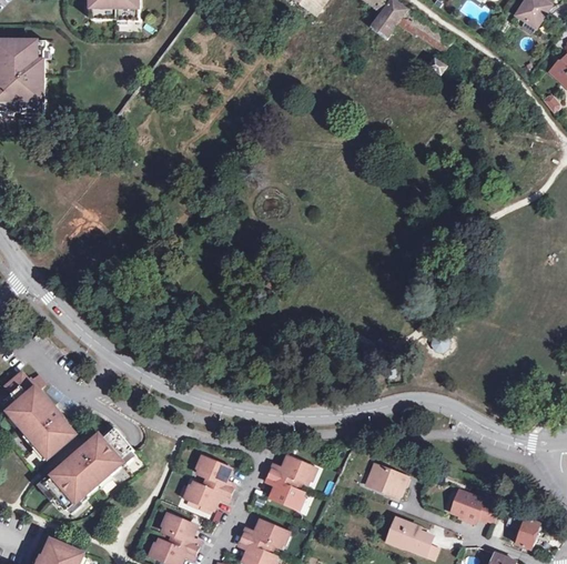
[(90,0),(90,8),(85,9),(85,16),(112,18),(111,14),(118,14),(121,18),(134,18),(134,0),(90,0)]
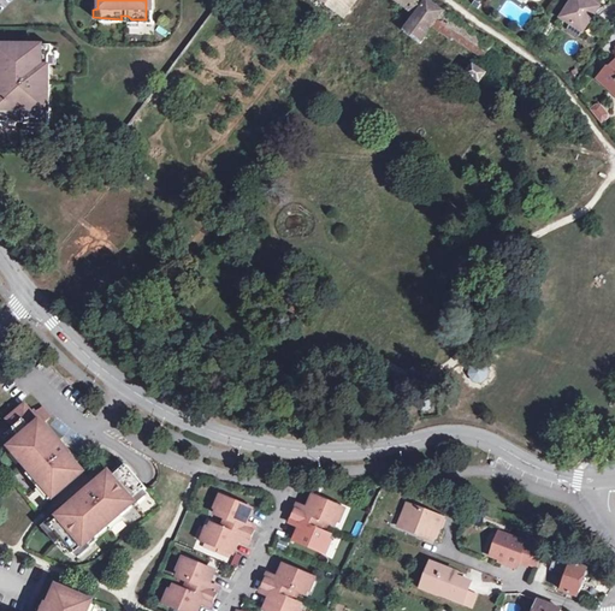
[(480,78),(506,46),(437,0),(388,0),(384,5),(395,12),(376,40),(385,46),(378,58),(380,60),(376,65),(360,53),(352,67),(326,49),(318,63),(327,70),(323,77),(338,90),(346,81),(378,105),(404,66),(402,65),(435,18),(482,51),(467,70),(480,78)]
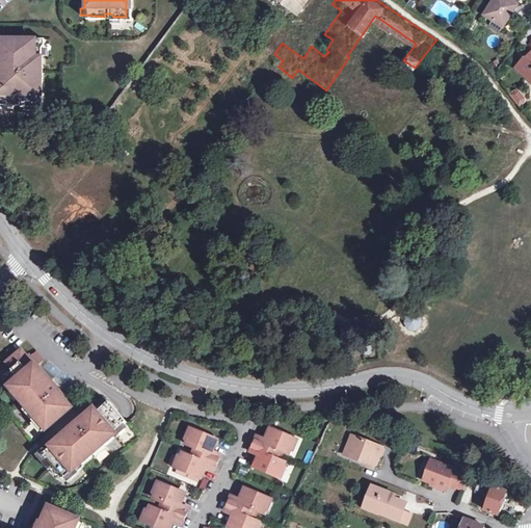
[(284,0),(292,6),(296,9),(302,0),(284,0)]
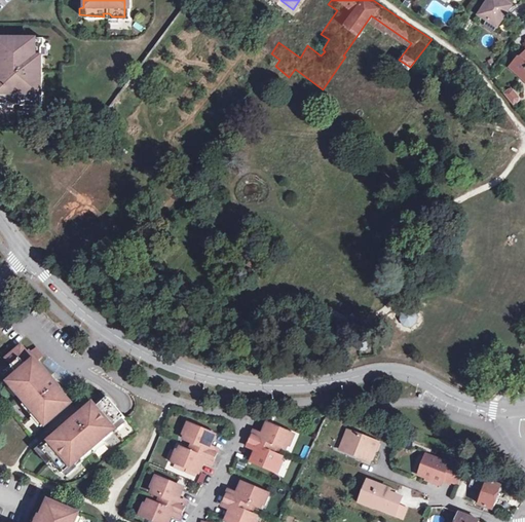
[(481,0),(476,8),(493,21),(508,0),(481,0)]
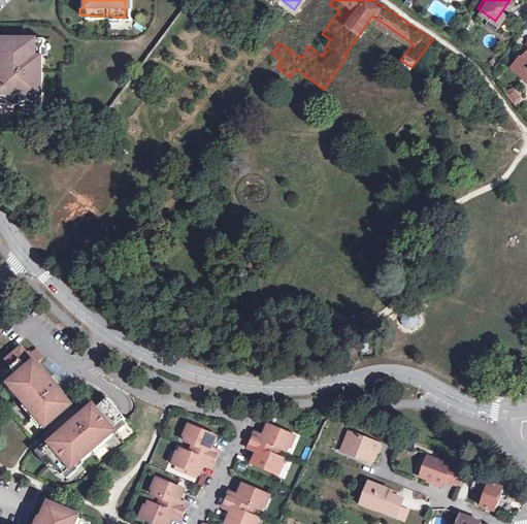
[(0,58),(5,58),(5,73),(0,72),(0,82),(0,87),(0,98),(22,99),(23,96),(29,97),(31,99),(42,100),(44,42),(46,40),(46,34),(0,32),(0,41),(1,42),(0,50),(0,58)]
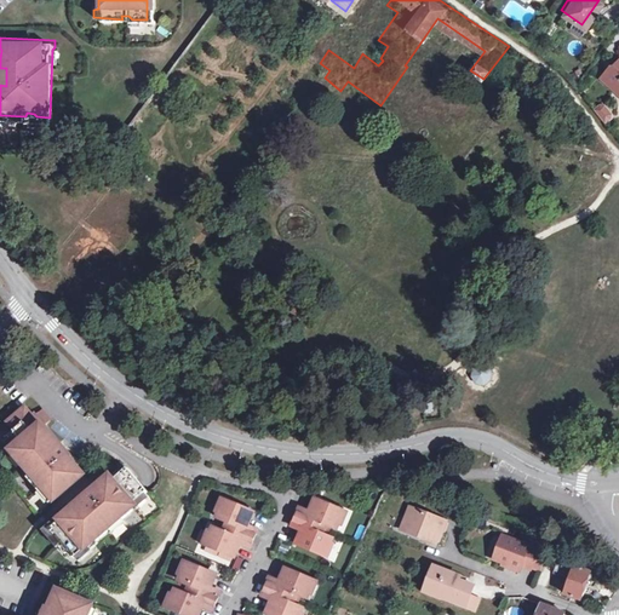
[(607,62),(597,75),(608,86),(613,81),(618,86),(618,40),(617,40),(617,55),(611,62),(607,62)]
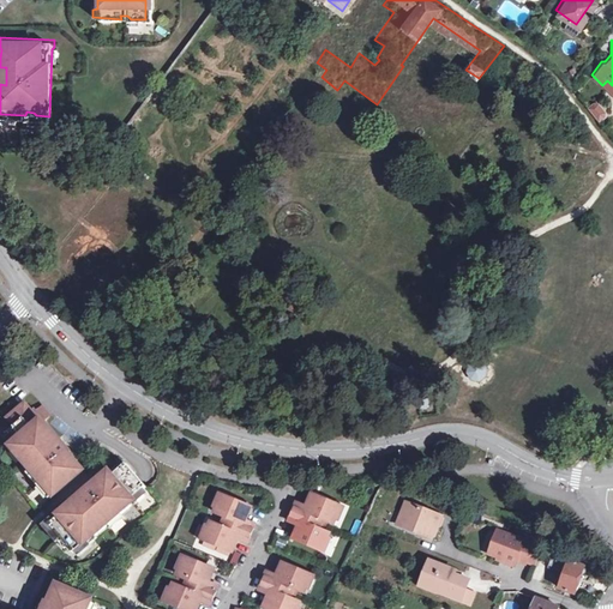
[(612,85),(607,80),(602,85),(612,94),(612,85)]
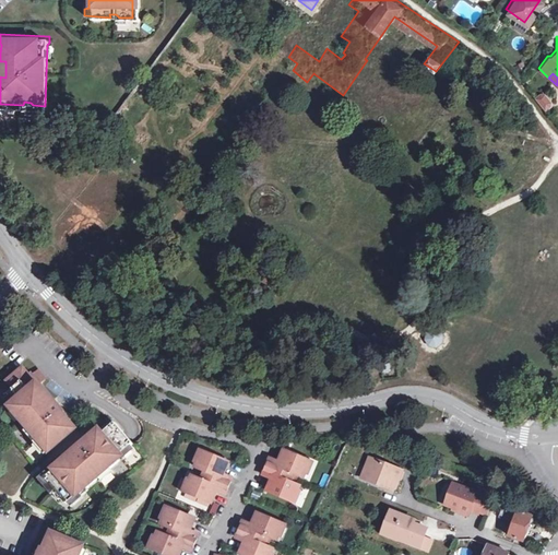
[(536,90),(532,94),(536,99),(543,94),(539,90),(538,92),(536,90)]
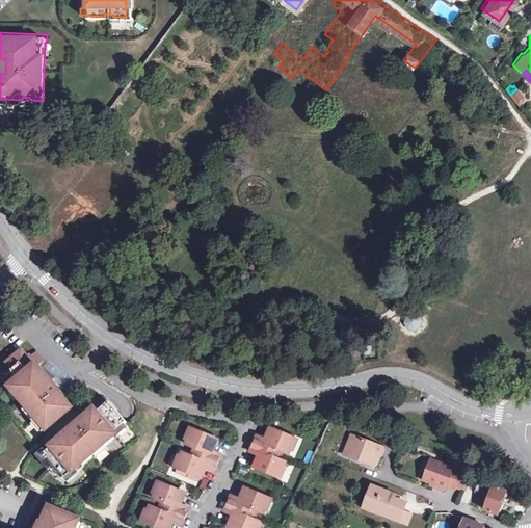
[(516,89),(510,95),(514,100),(520,96),(520,93),(516,89)]
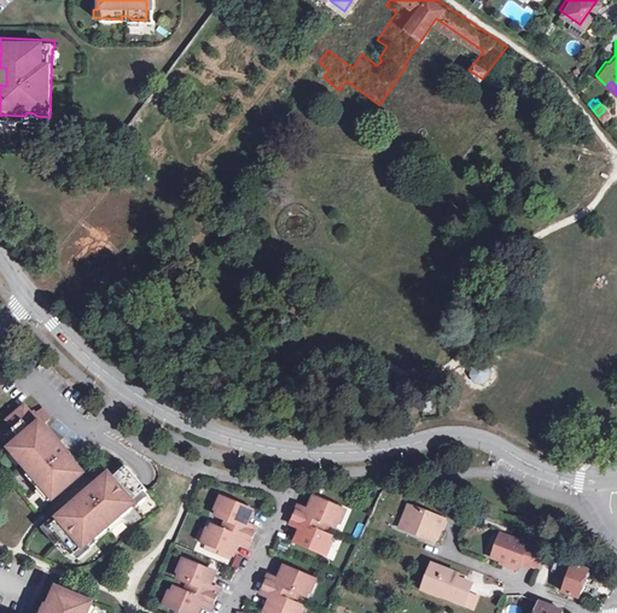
[(476,360),(469,365),(467,372),(471,378),(478,380),(485,377),(487,368),(483,362),(476,360)]
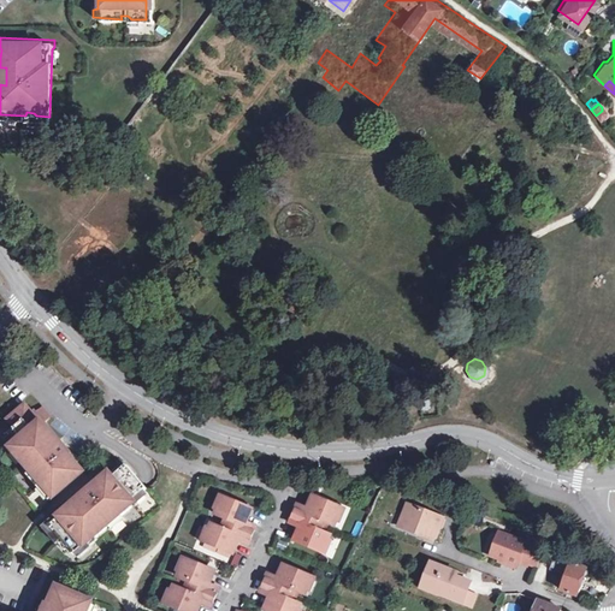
[(15,423),(5,432),(25,456),(24,457),(54,493),(83,469),(61,444),(57,438),(41,420),(48,413),(42,405),(34,413),(25,402),(9,416),(15,423)]
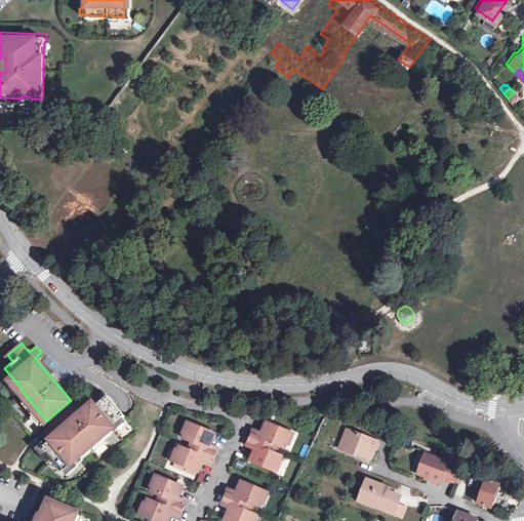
[(95,404),(93,401),(81,411),(75,417),(77,419),(72,425),(70,422),(64,423),(65,426),(41,445),(63,470),(79,455),(80,457),(92,446),(91,445),(102,436),(103,437),(115,427),(113,424),(125,414),(107,394),(95,404)]
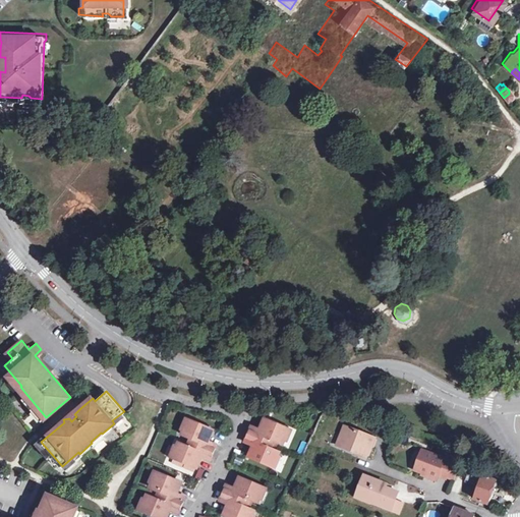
[(250,424),(247,433),(270,443),(272,439),(277,442),(281,443),(285,435),(282,434),(285,426),(264,417),(260,425),(262,426),(261,429),(258,428),(250,424)]
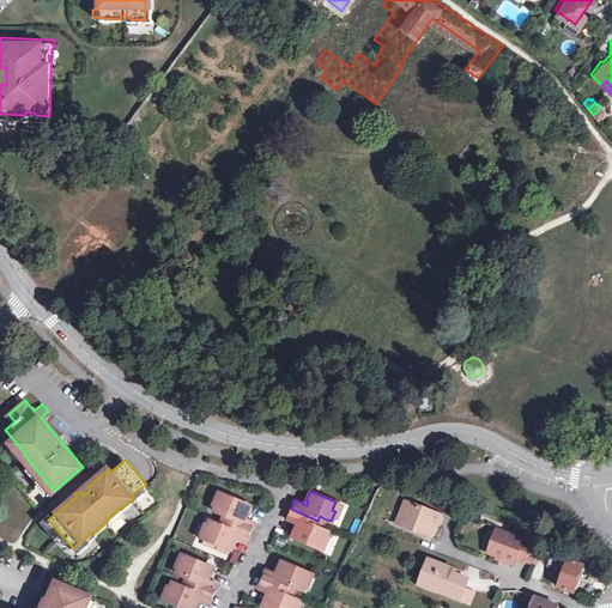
[(249,503),(224,493),(222,502),(218,500),(213,510),(218,512),(224,515),(223,518),(249,530),(254,521),(242,516),(243,512),(244,514),(249,503)]
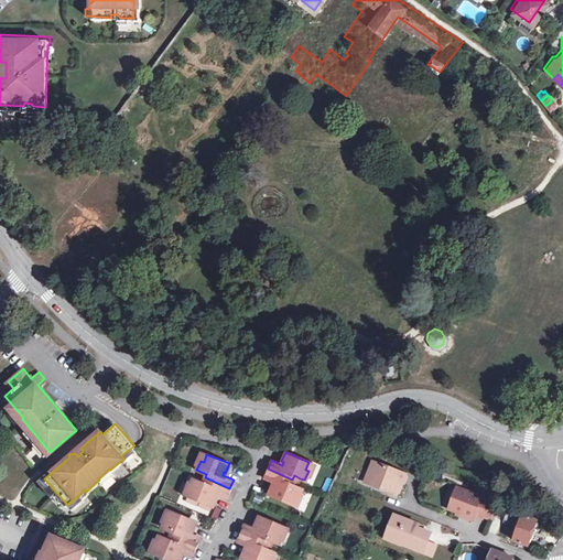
[(370,461),(367,470),(363,480),(378,486),(380,484),(396,490),(402,473),(370,461)]
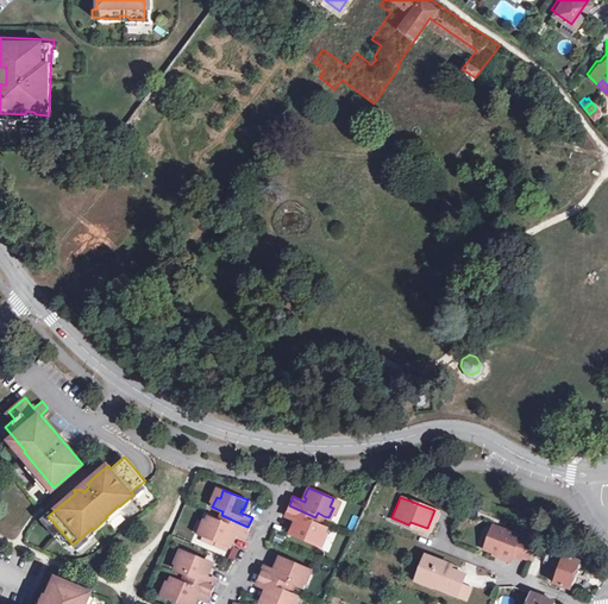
[(315,517),(289,505),(286,515),(296,521),(295,523),(294,523),(289,533),(314,543),(318,535),(320,536),(325,526),(320,524),(314,522),(315,517)]
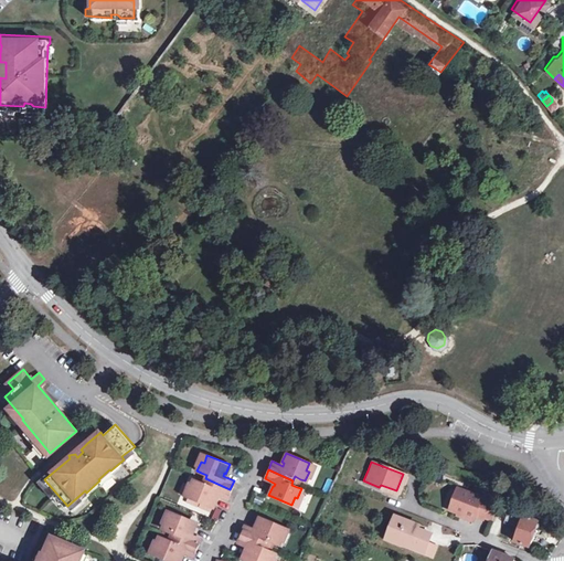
[(198,480),(193,478),(189,488),(192,489),(189,497),(212,507),(216,497),(214,496),(215,494),(226,498),(230,489),(205,478),(203,483),(198,480)]
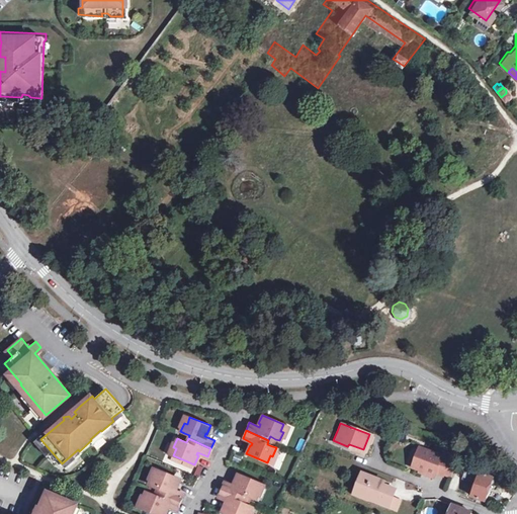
[(416,441),(407,463),(431,473),(433,467),(447,474),(452,462),(438,456),(440,451),(416,441)]
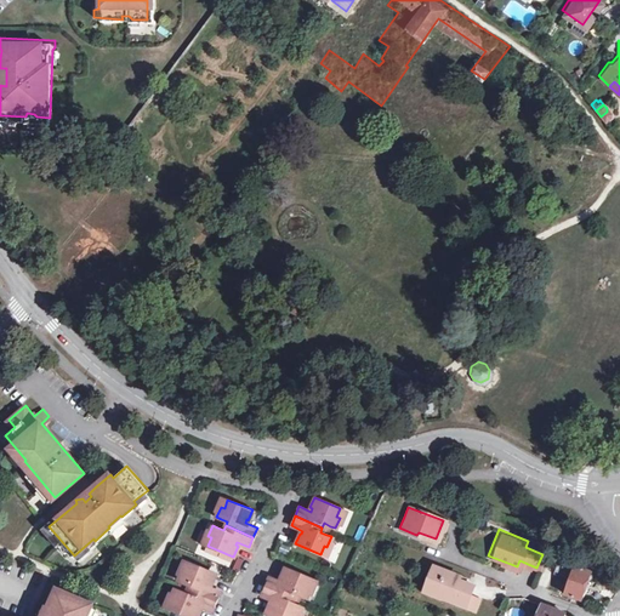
[(243,568),(246,557),(235,552),(231,563),(243,568)]
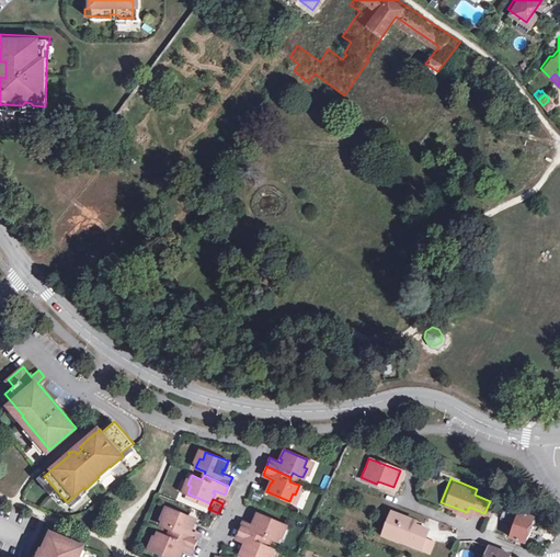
[(194,519),(172,509),(169,516),(166,514),(161,524),(166,526),(171,529),(170,532),(194,543),(198,534),(190,530),(187,530),(189,526),(191,527),(194,519)]
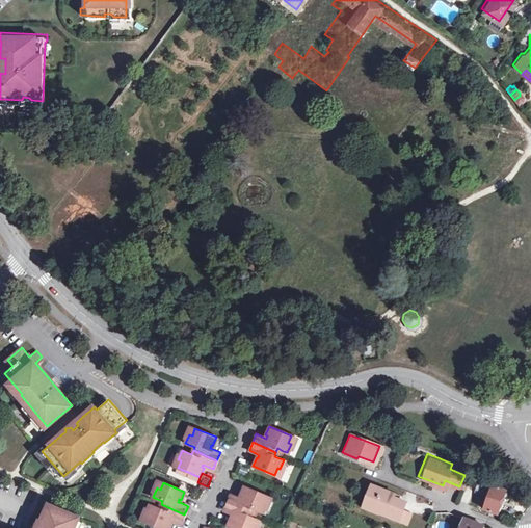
[(484,506),(498,511),(506,487),(493,482),(484,506)]
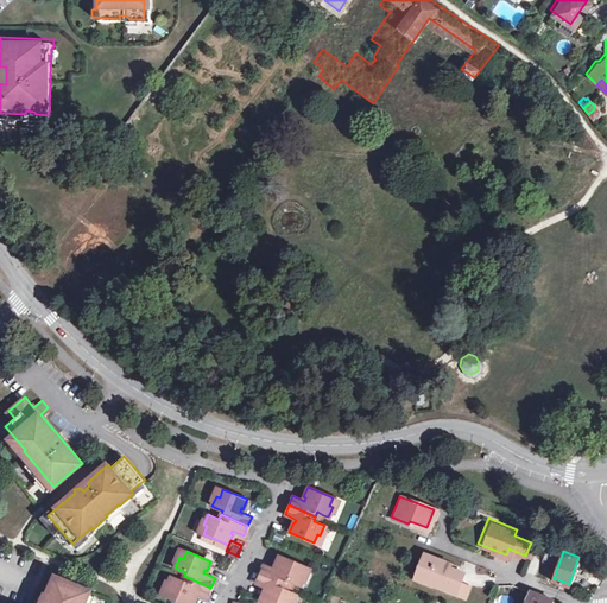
[(435,585),(456,594),(461,582),(463,572),(448,567),(449,564),(423,553),(416,575),(435,583),(435,585)]
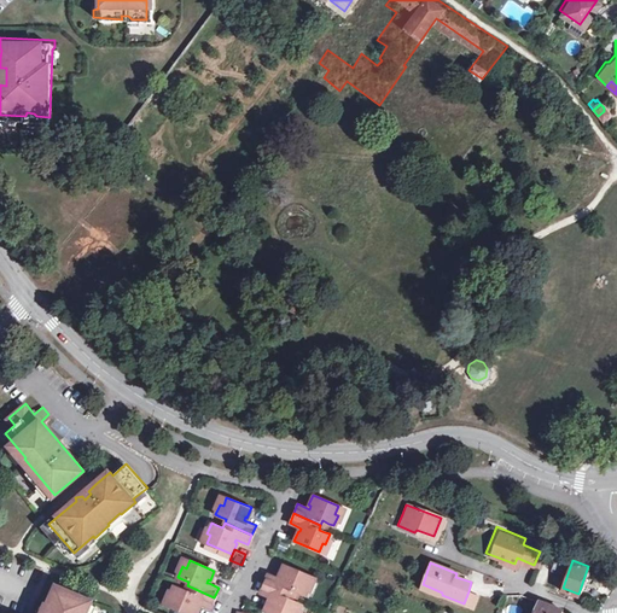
[(308,574),(284,564),(279,574),(281,576),(280,578),(278,577),(268,573),(263,583),(291,594),(292,590),(298,593),(304,595),(308,584),(304,583),(308,574)]
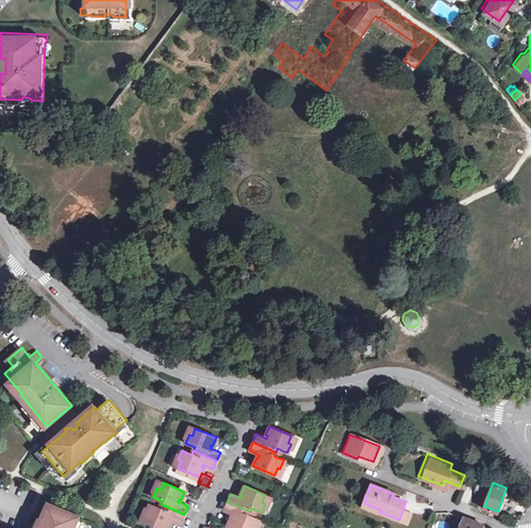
[(250,511),(227,502),(223,510),(234,515),(233,518),(231,517),(227,525),(234,527),(250,527),(251,527),(254,527),(255,527),(259,520),(254,518),(248,516),(250,511)]
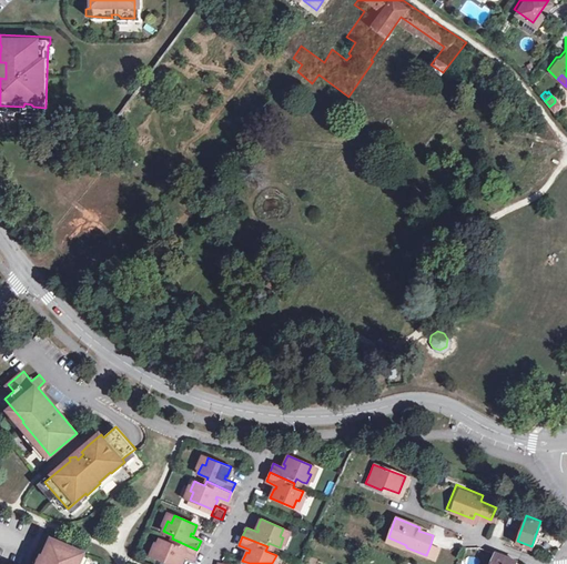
[(80,563),(85,553),(53,539),(47,555),(44,554),(39,563),(80,563)]
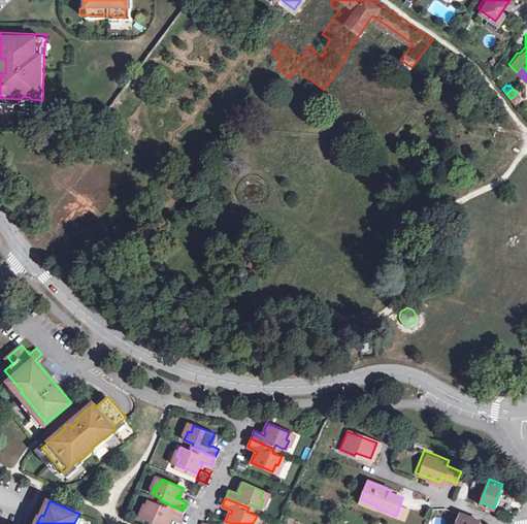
[(183,511),(160,500),(158,504),(153,502),(149,500),(144,509),(149,511),(144,518),(160,523),(167,523),(170,518),(168,517),(169,515),(179,519),(183,511)]
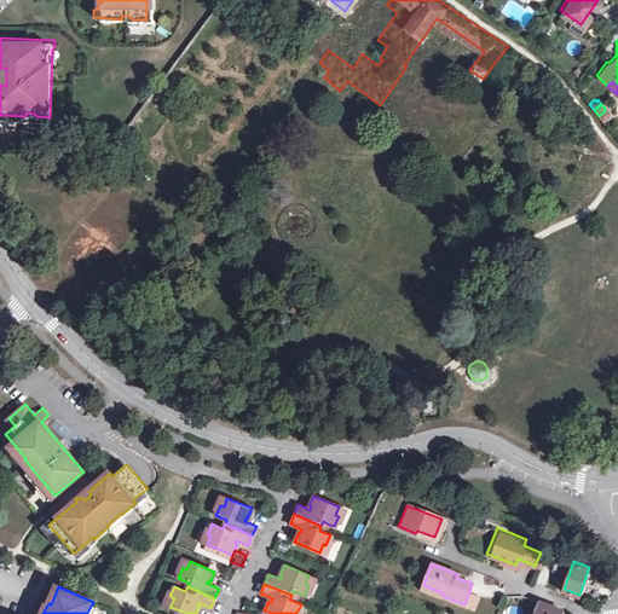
[(478,595),(469,592),(465,604),(472,607),(478,595)]
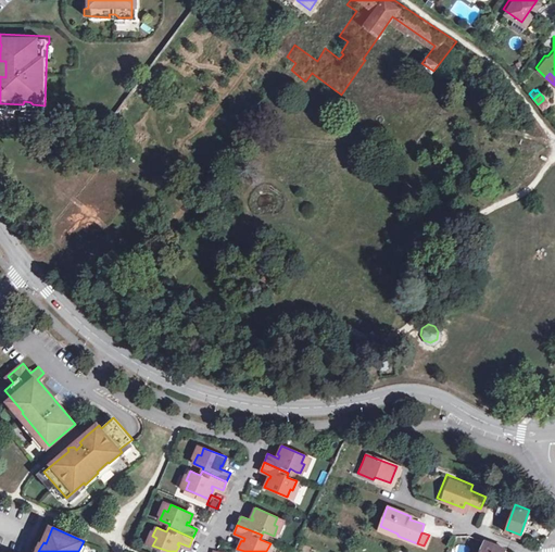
[(483,538),(478,551),(503,551),(505,546),(483,538)]
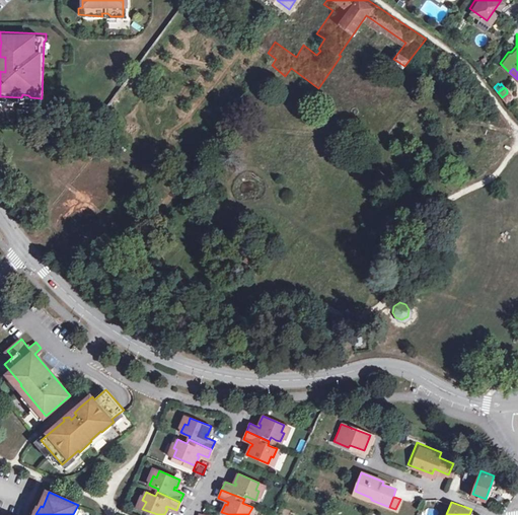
All buildings are outlined.
